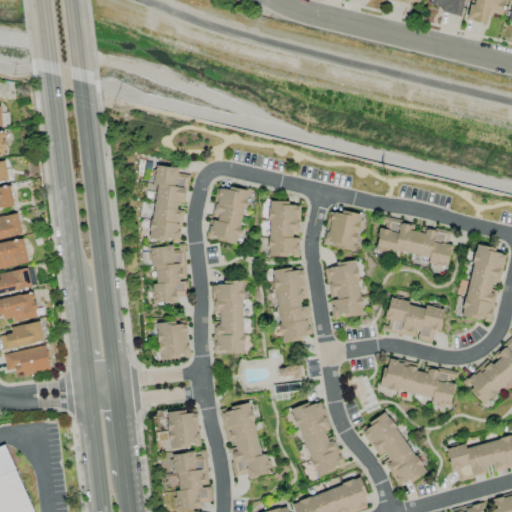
[(429,0),(428,5),(441,8),(440,12),(460,16),(462,0),(429,0)]
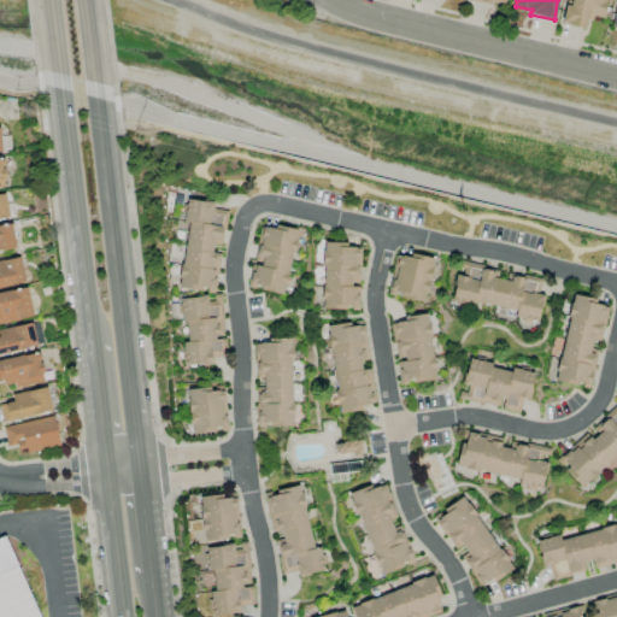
[(606,0),(568,0),(563,24),(586,29),(588,15),(603,18),(606,0)]
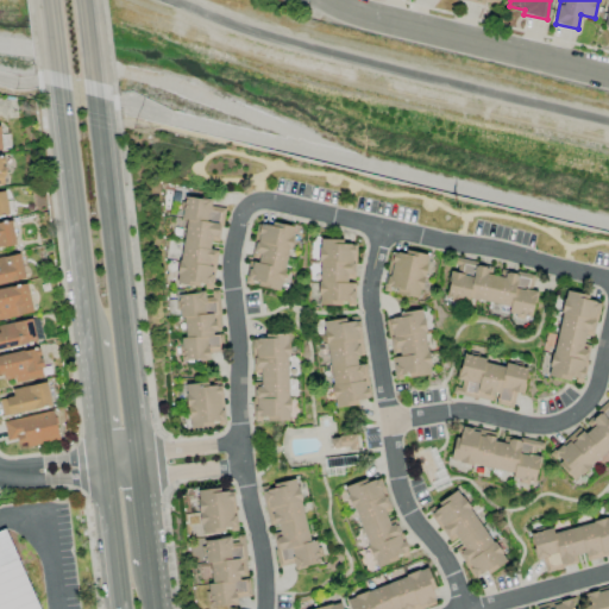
[(224,208),(209,206),(211,201),(183,196),(179,227),(183,228),(175,283),(211,289),(218,246),(224,208)]
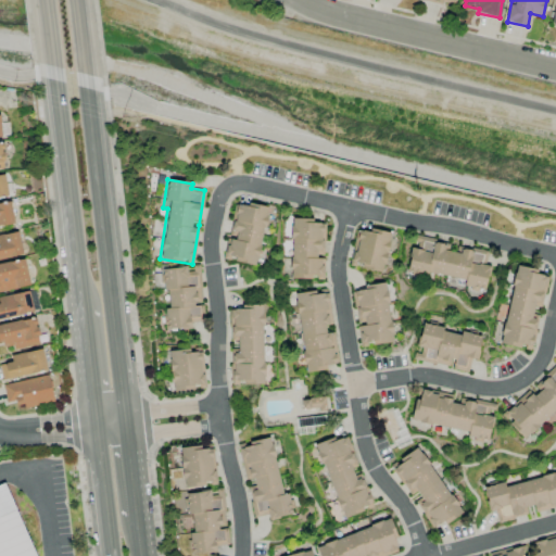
[(0,226),(13,225),(11,202),(0,203),(0,226)]
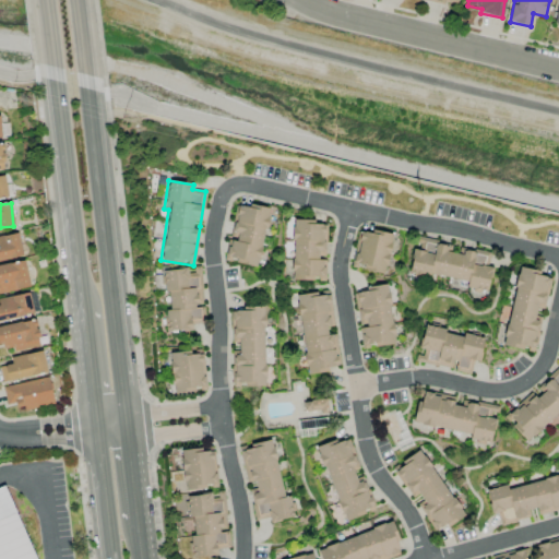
[(268,209),(236,203),(229,240),(227,239),(224,261),(258,266),(268,209)]
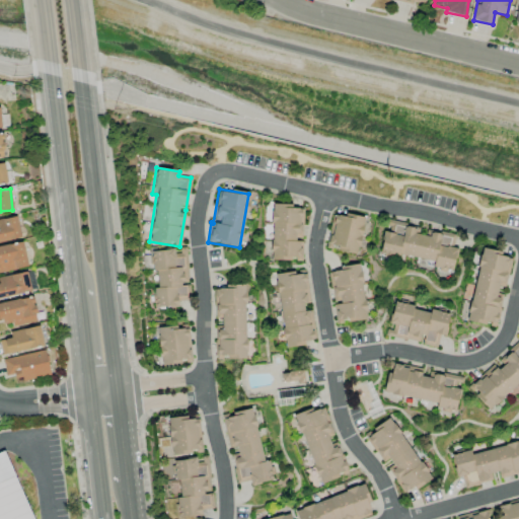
[(270,260),(300,261),(300,239),(301,239),(302,208),(292,208),(292,204),(272,204),(270,260)]
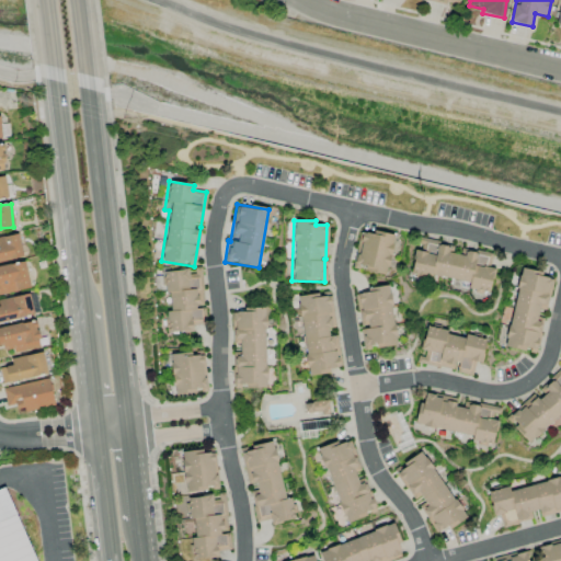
[(386,274),(393,236),(359,229),(352,267),(386,274)]
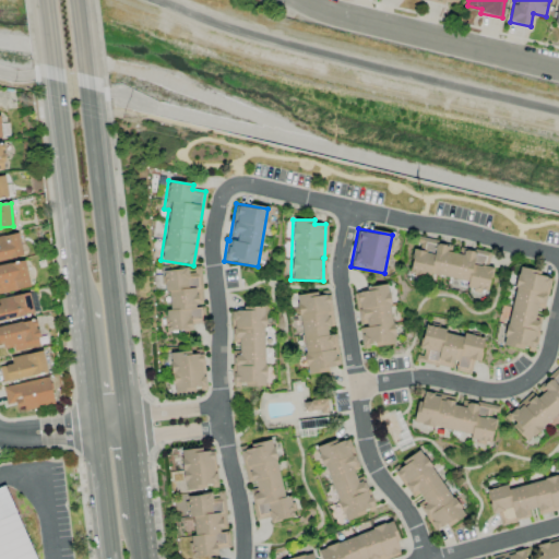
[(0,236),(0,261),(22,258),(19,234),(0,236)]
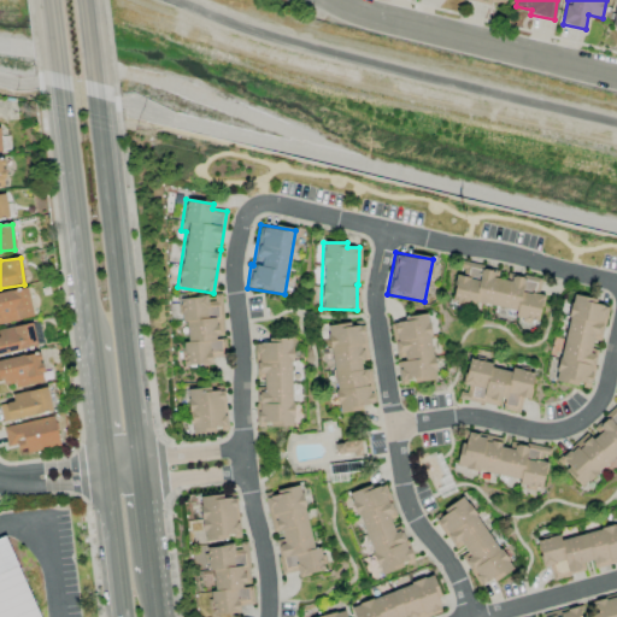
[(451,300),(515,312),(513,317),(538,322),(542,295),(538,294),(540,280),(511,275),(510,281),(492,277),(493,271),(480,269),(481,264),(458,260),(451,300)]
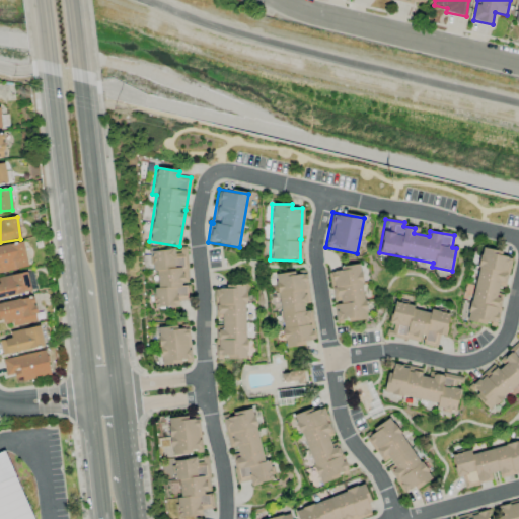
[(0,245),(0,271),(26,268),(23,243),(0,245)]
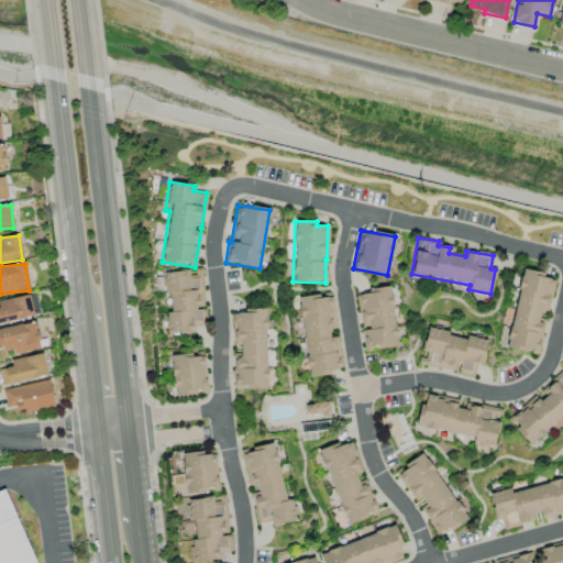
[(203,308),(201,268),(190,269),(190,271),(165,272),(168,313),(165,313),(167,333),(194,332),(192,327),(206,326),(205,307),(203,308)]
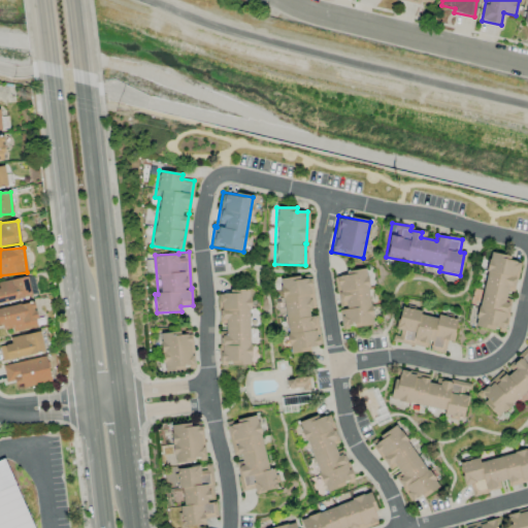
[(473,326),(503,332),(512,295),(513,295),(520,260),(489,254),(473,326)]
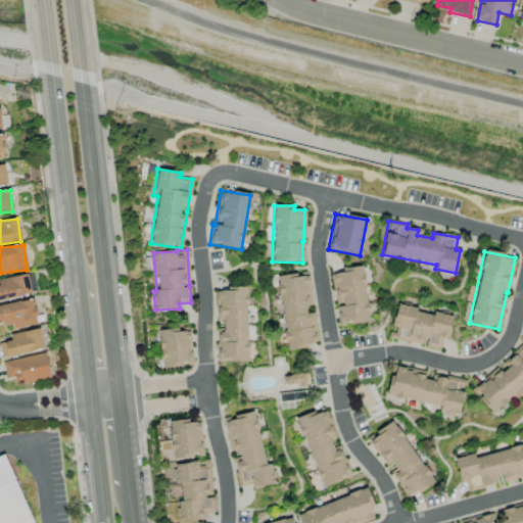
[(369,321),(362,268),(331,271),(335,305),(338,325),(369,321)]
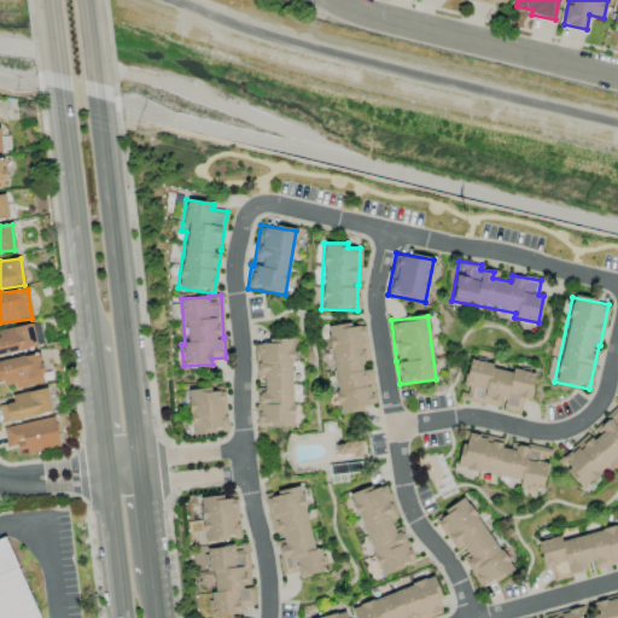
[(338,412),(374,408),(369,369),(361,371),(360,361),(367,361),(363,322),(327,326),(338,412)]
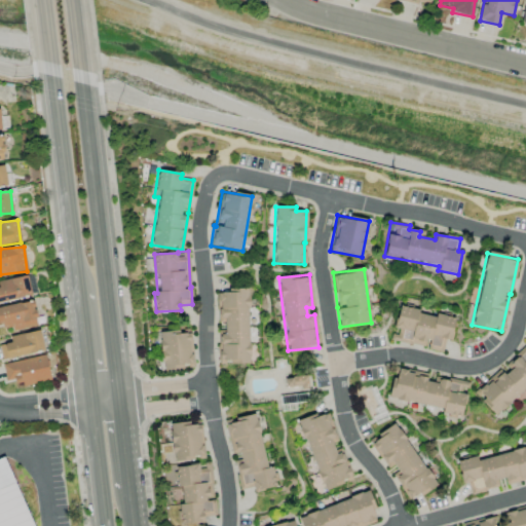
[(0,280),(0,302),(31,296),(27,275),(0,280)]
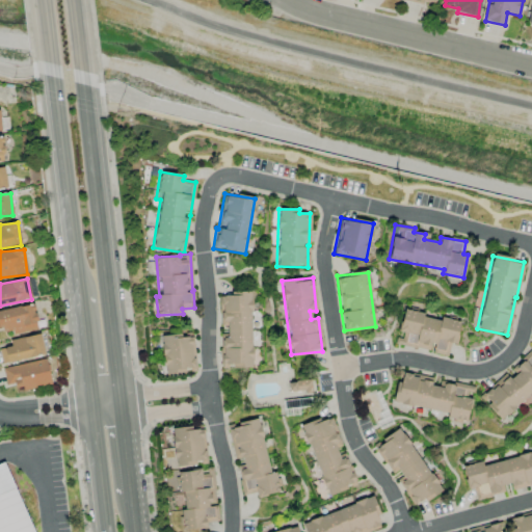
[(218,296),(219,327),(227,327),(228,338),(220,338),(221,368),(253,367),(249,291),(229,292),(229,296),(218,296)]
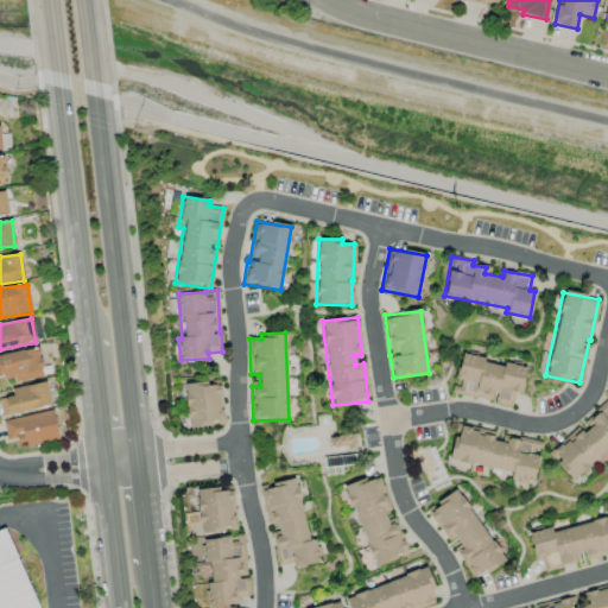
[(43,377),(37,348),(0,354),(0,378),(12,375),(13,382),(43,377)]
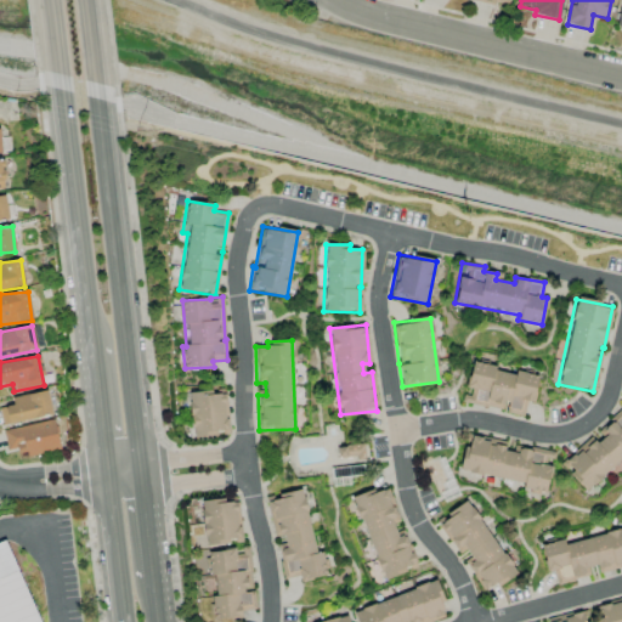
[(537,375),(514,371),(514,372),(470,363),(465,389),(463,402),(503,411),(503,412),(522,417),(526,401),(532,402),(537,375)]
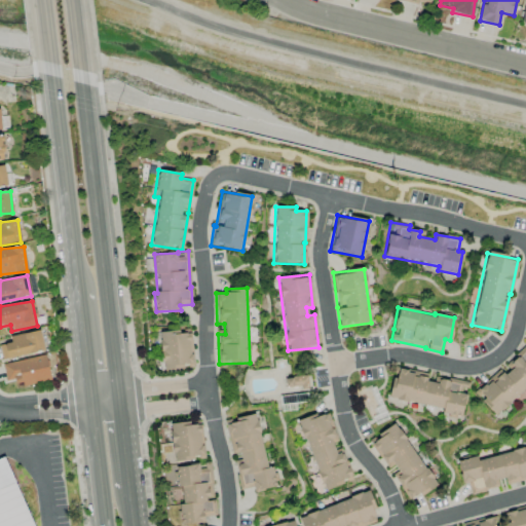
[(0,354),(1,359),(43,350),(39,330),(8,336),(10,343),(0,344),(0,354)]
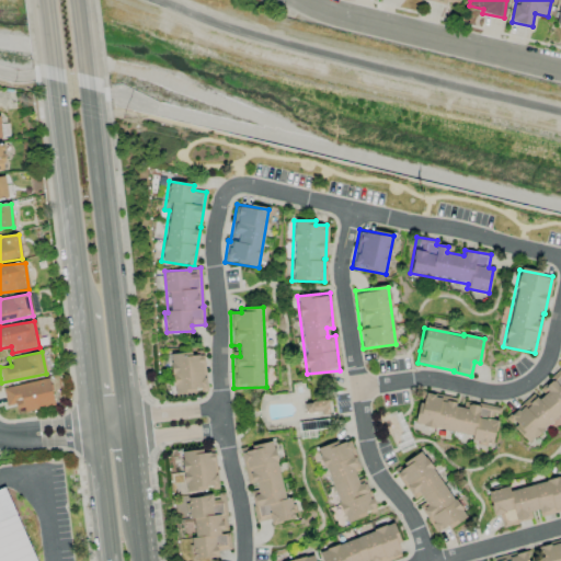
[(172,395),(205,392),(203,353),(170,355),(172,395)]
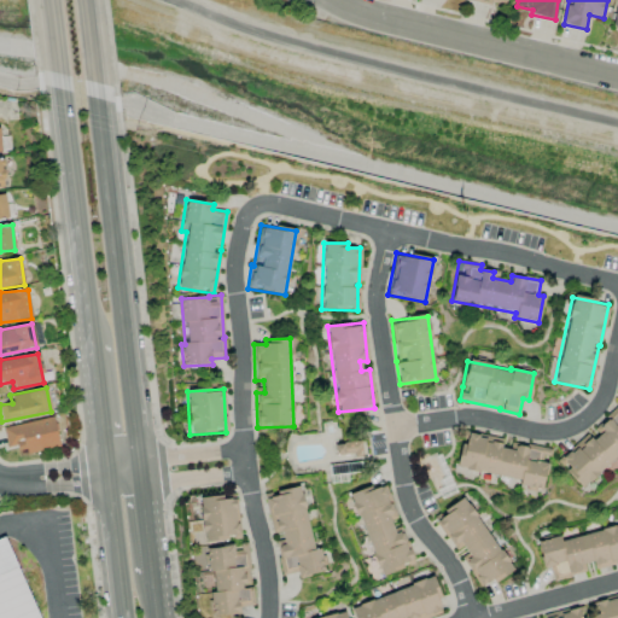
[(582,490),(617,456),(617,406),(589,432),(589,431),(555,461),(582,490)]
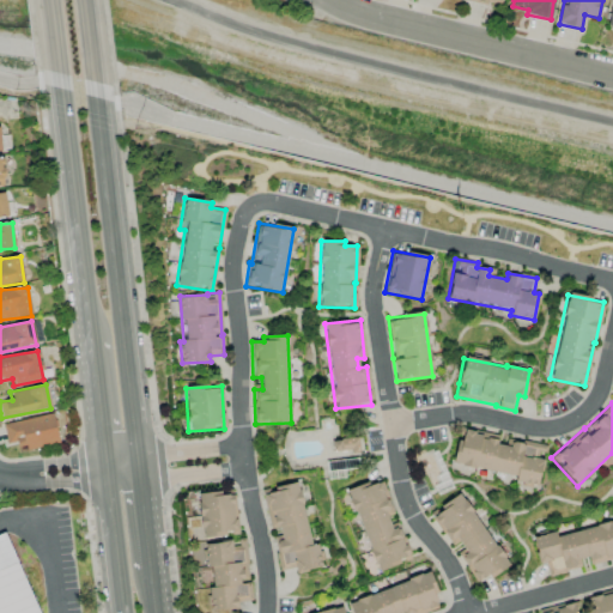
[(6,444),(17,442),(18,450),(58,444),(53,416),(2,423),(6,444)]
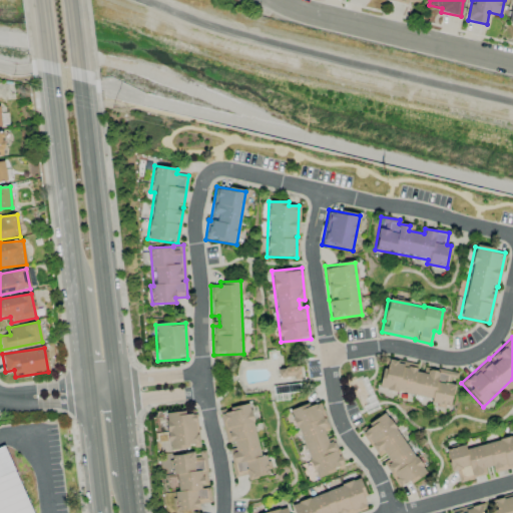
[(378,387),(432,399),(431,404),(449,408),(457,374),(421,366),(386,358),(384,368),(383,368),(378,387)]
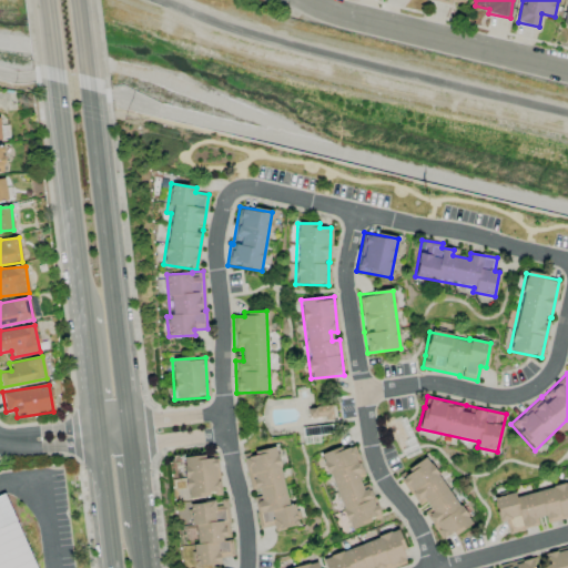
[(323,454),(347,530),(379,519),(367,480),(365,480),(353,444),(323,454)]
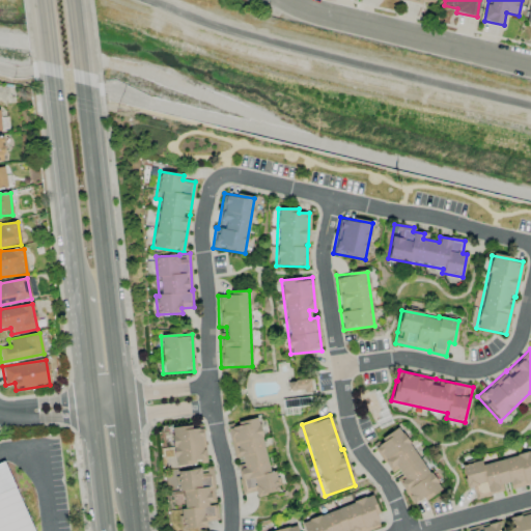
[(226,424),(233,462),(235,462),(243,494),(254,492),(255,497),(279,492),(275,471),(269,472),(257,417),(226,424)]
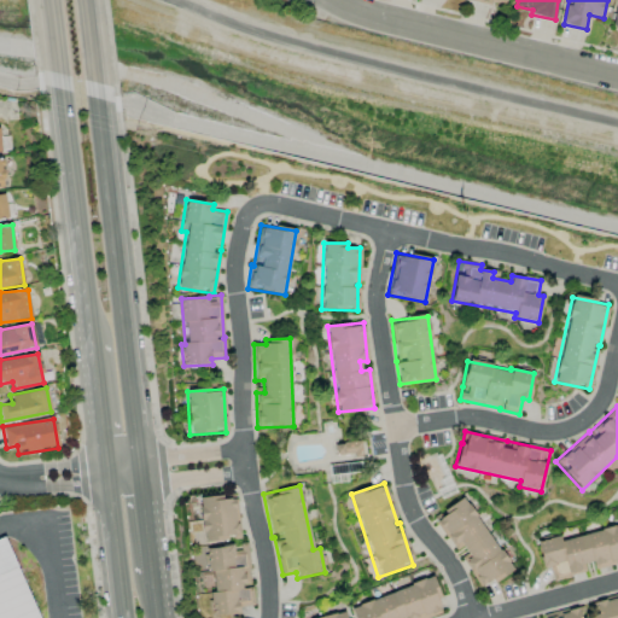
[(198,499),(204,543),(240,538),(234,494),(198,499)]
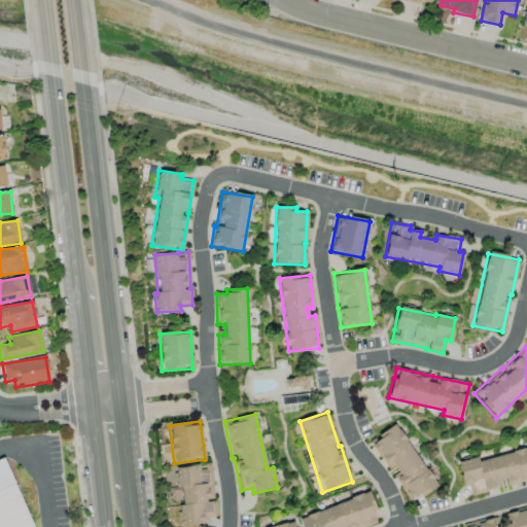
[(435,487),(397,424),(370,441),(389,473),(391,472),(410,502),(435,487)]
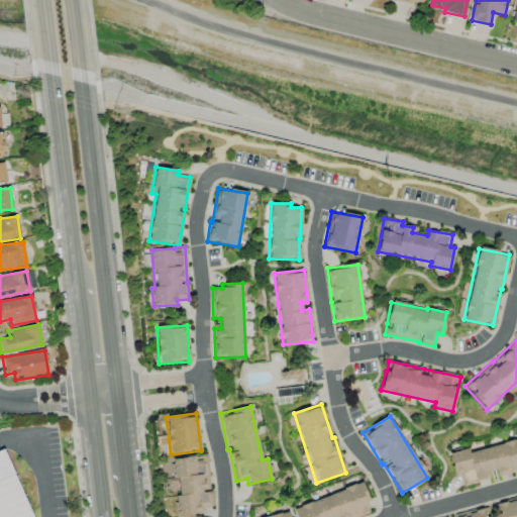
[(448,452),(453,476),(459,475),(461,486),(494,478),(493,477),(516,471),(516,439),(468,451),(468,448),(448,452)]
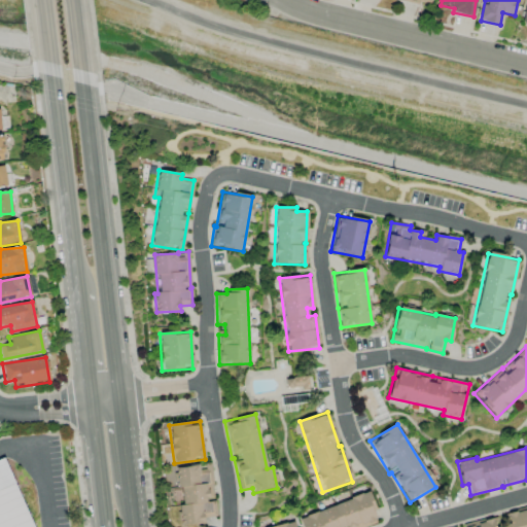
[(0,526),(31,526),(6,459),(0,461),(0,526)]
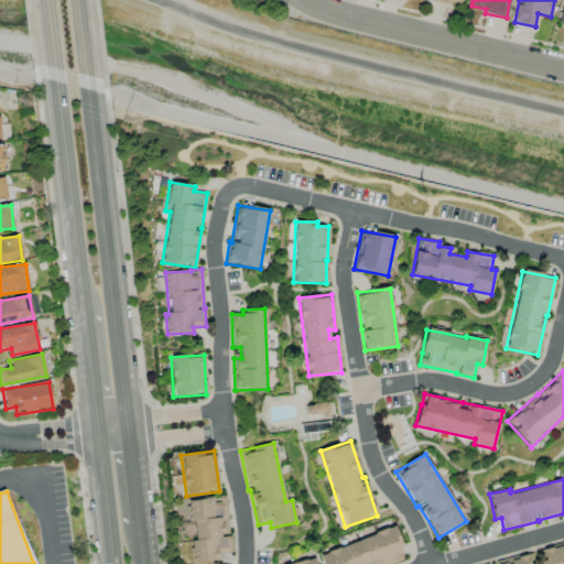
[(193,562),(218,560),(217,554),(231,552),(229,534),(225,497),(214,498),(188,500),(193,540),(191,540),(193,562)]
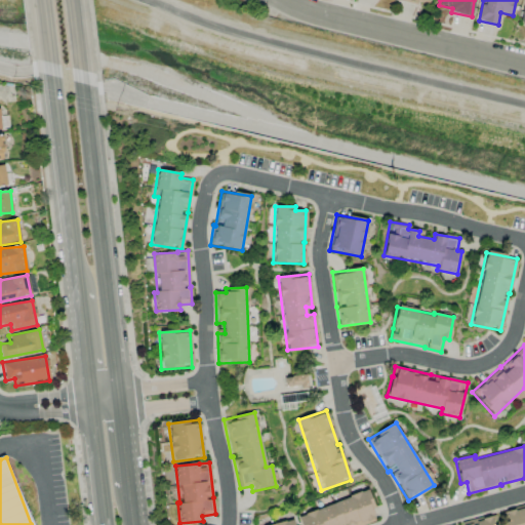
[(344,524),(364,524),(377,521),(367,491),(297,515),(300,524),(342,524),(345,524),(344,524)]
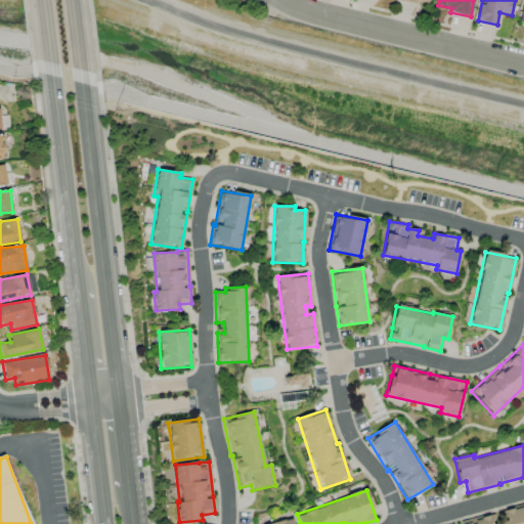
[(523,523),(523,505),(500,512),(505,523),(523,523)]
